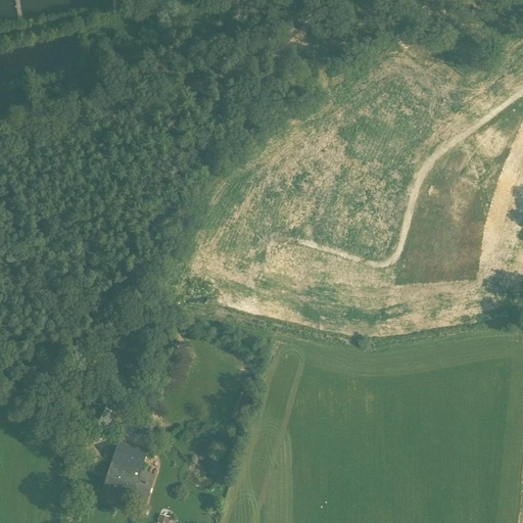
[(426,75),(438,60),(430,53),(417,67),(426,75)]
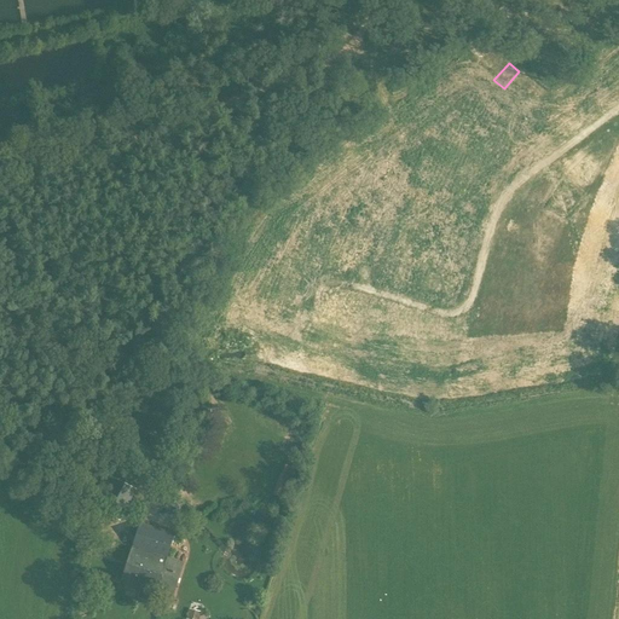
[(446,140),(461,146),(466,134),(451,128),(446,140)]
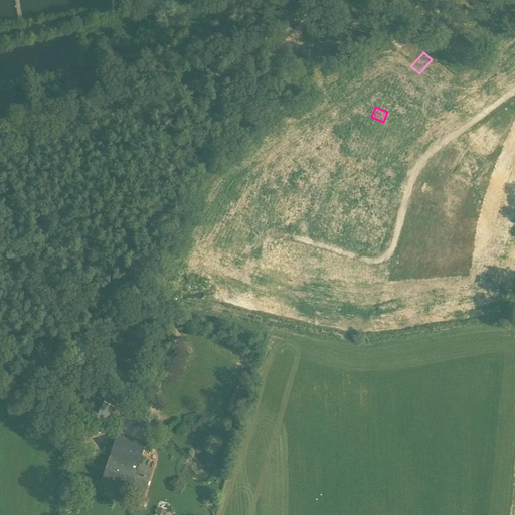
[(357,129),(354,136),(360,139),(364,133),(357,129)]
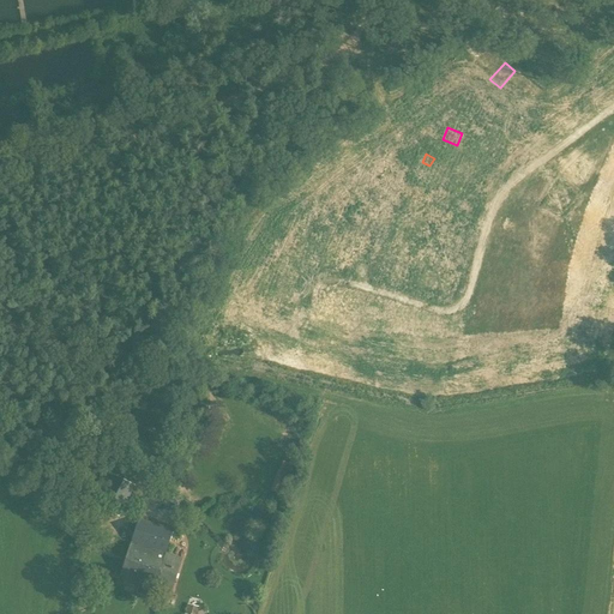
[(423,234),(431,238),(434,230),(426,227),(423,234)]
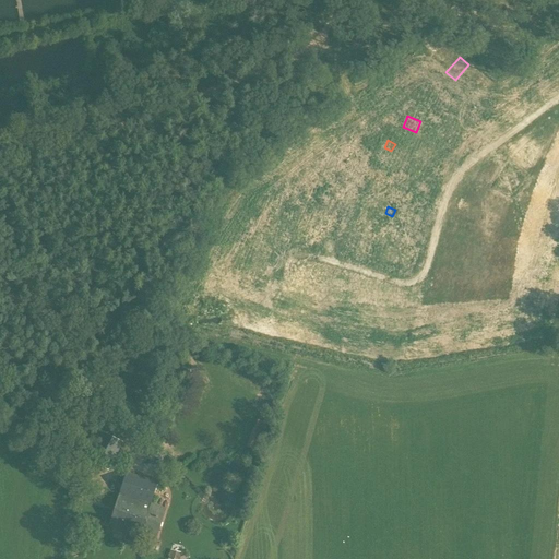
[(254,239),(271,253),(276,248),(269,241),(271,239),(262,232),(254,239)]
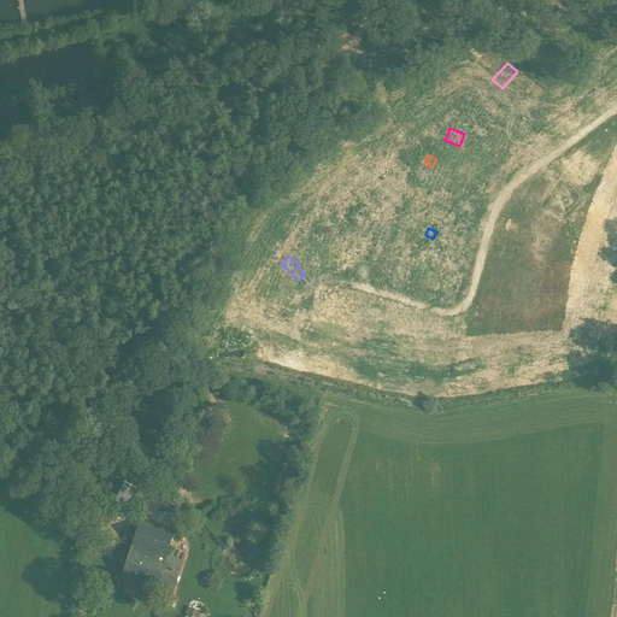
[(233,368),(240,370),(242,360),(235,358),(233,368)]
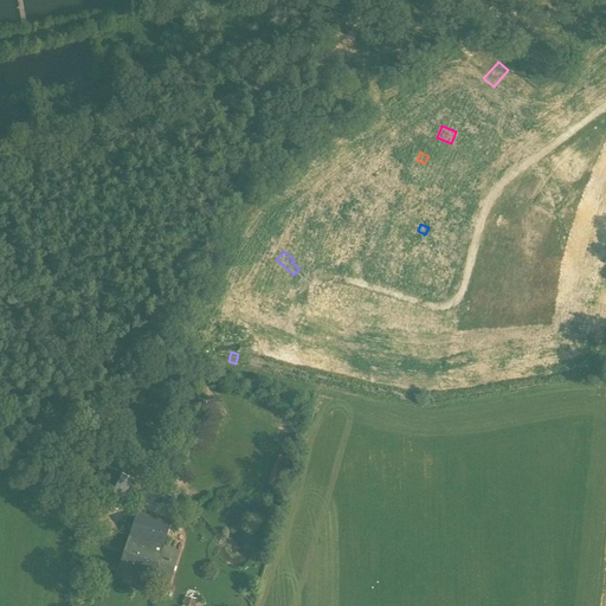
[(250,369),(252,358),(243,356),(240,367),(250,369)]
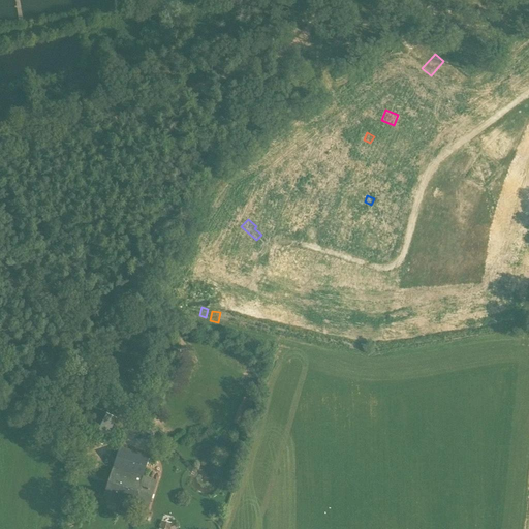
[(429,331),(428,319),(414,320),(415,332),(429,331)]
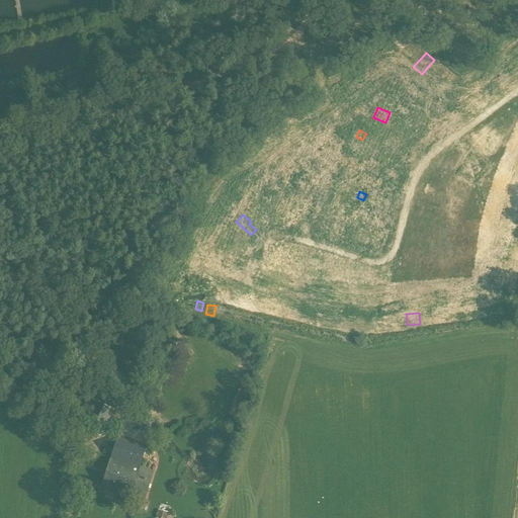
[(425,324),(435,322),(433,313),(423,314),(425,324)]
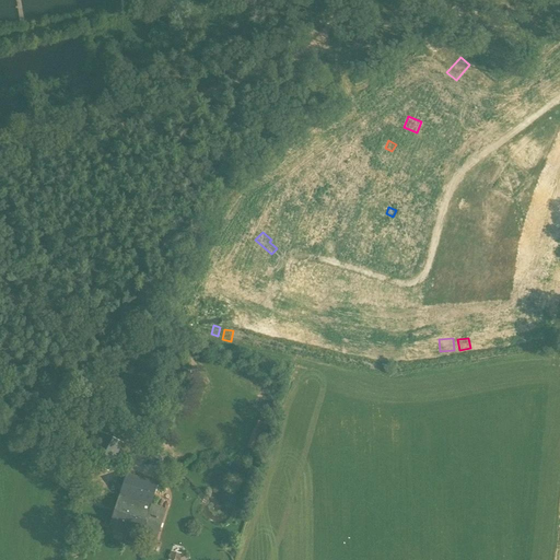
[(256,427),(248,446),(257,450),(264,430),(256,427)]
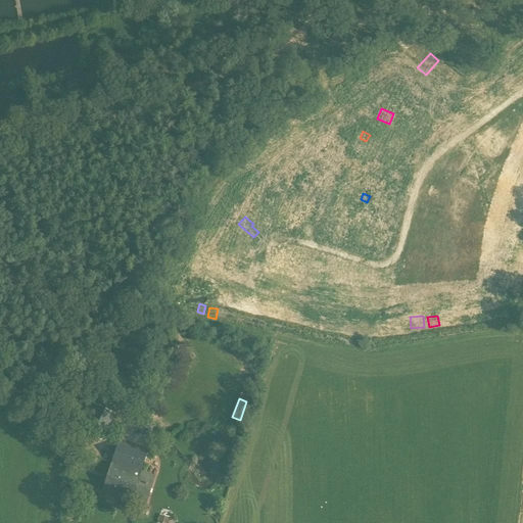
[(101,440),(115,414),(88,400),(75,428),(101,440)]
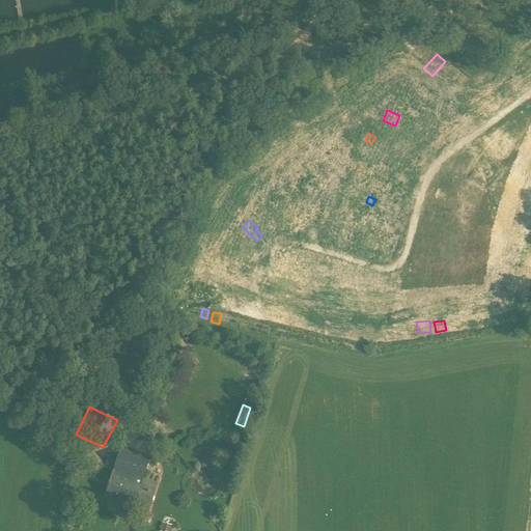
[(148,512),(158,483),(143,478),(149,458),(119,449),(113,469),(105,498),(132,506),(130,511),(134,512),(135,508),(148,512)]
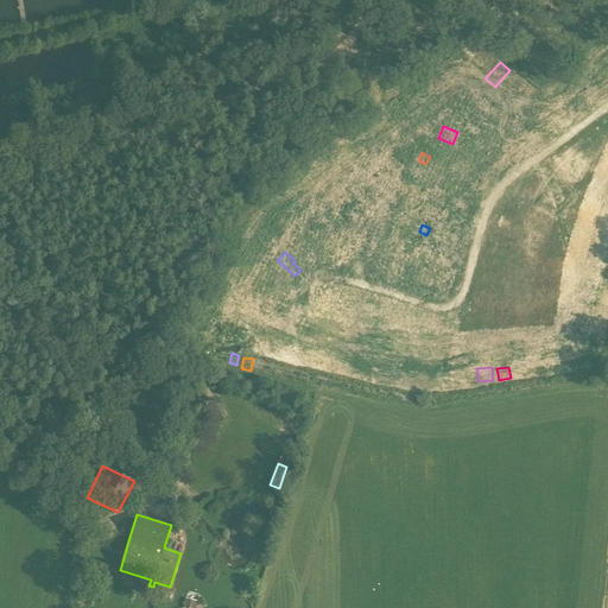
[(190,607),(198,607),(201,605),(190,596),(184,605),(190,607)]
